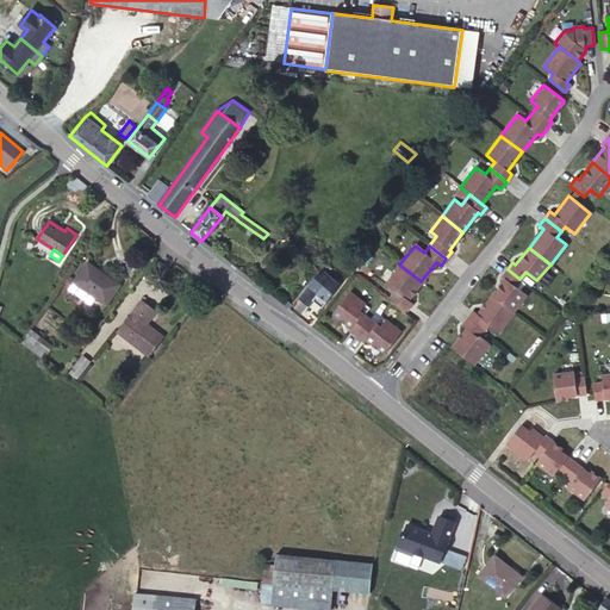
[(119,285),(88,262),(74,282),(106,305),(119,285)]
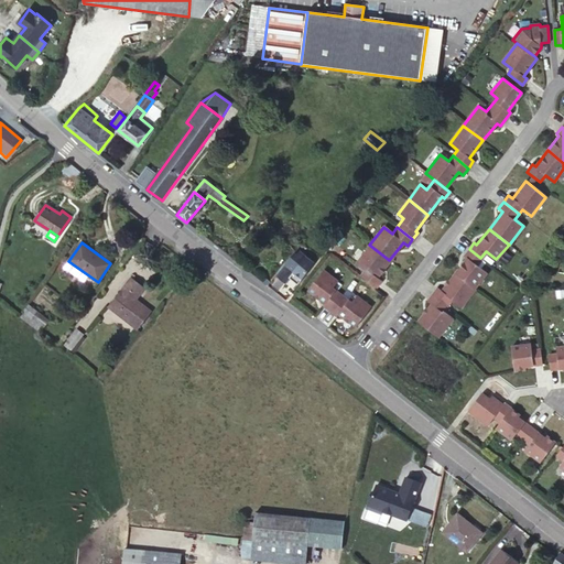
[(389,260),(369,245),(355,263),(364,270),(359,275),(375,288),(380,281),(376,278),(389,260)]
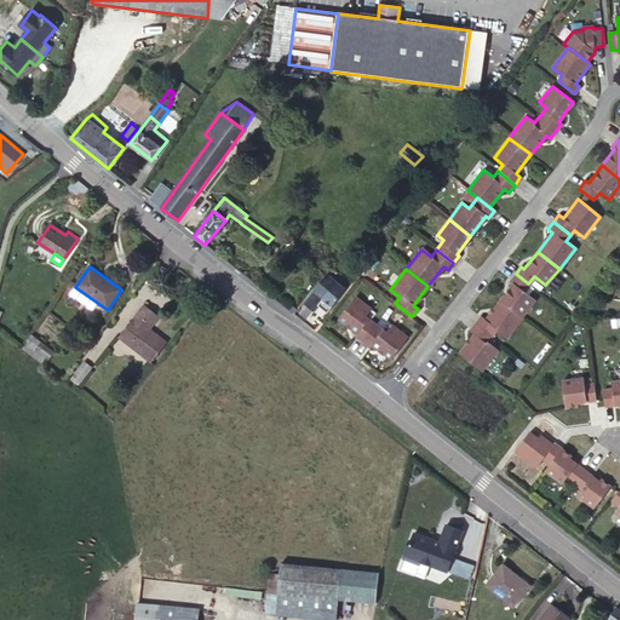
[(528,283),(516,274),(510,281),(512,283),(499,300),(520,317),(534,299),(522,290),(528,283)]
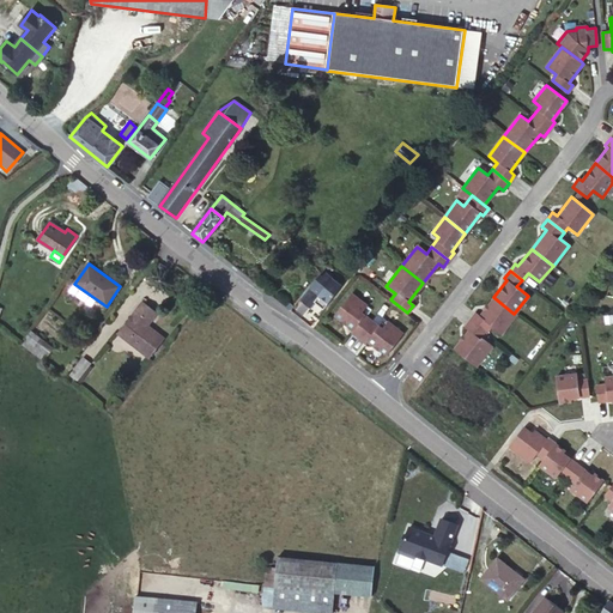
[(326,286),(319,280),(302,302),(309,308),(326,286)]
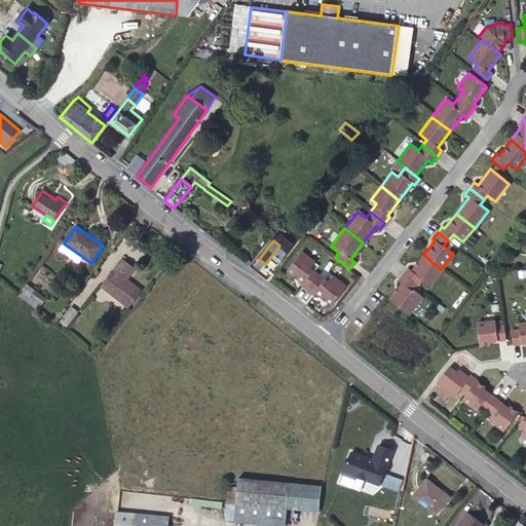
[(63,245),(60,250),(76,261),(79,256),(63,245)]
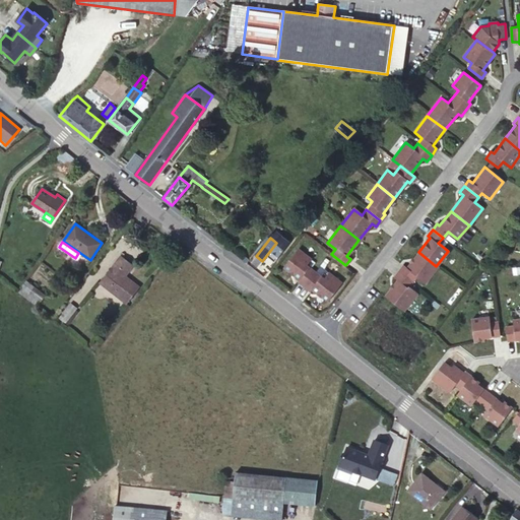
[(310,259),(297,249),(282,266),(298,279),(296,281),(308,291),(310,288),(326,302),(340,283),(327,272),(322,278),(305,265),(310,259)]
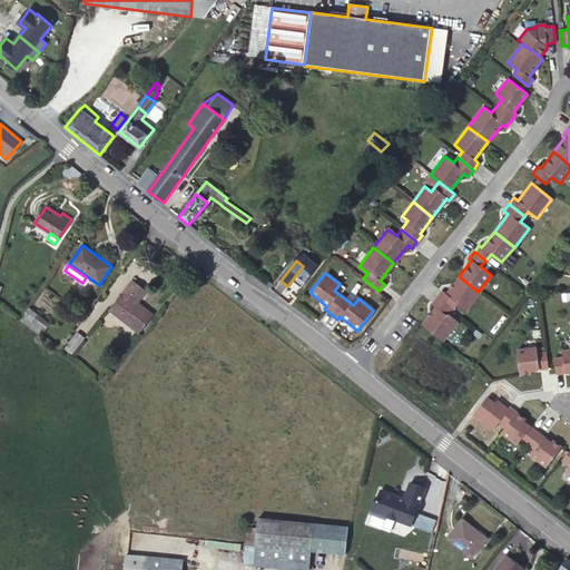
[(479,292),(478,292),(459,276),(443,296),(440,293),(434,298),(450,311),(453,306),(462,313),(479,292)]
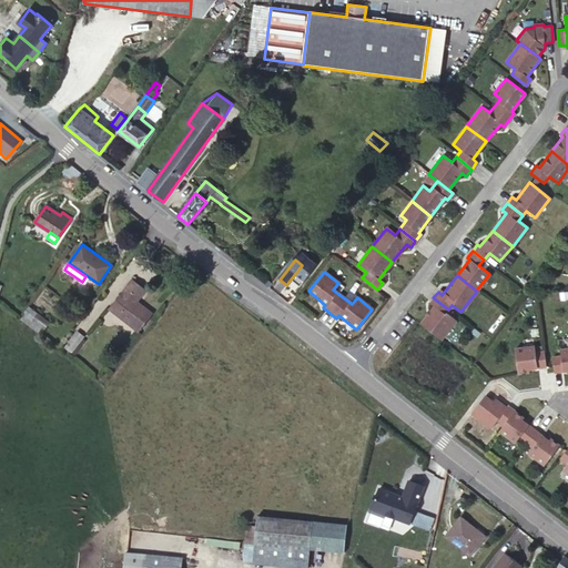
[(145,290),(132,280),(110,308),(139,331),(152,313),(137,301),(145,290)]
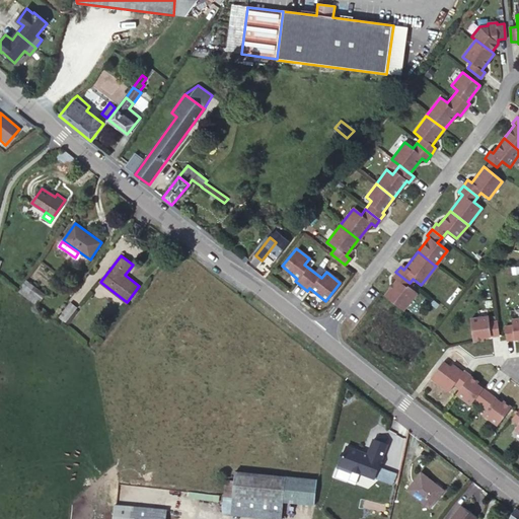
[(410,283),(395,272),(391,278),(395,281),(383,295),(401,309),(414,293),(405,287),(410,283)]
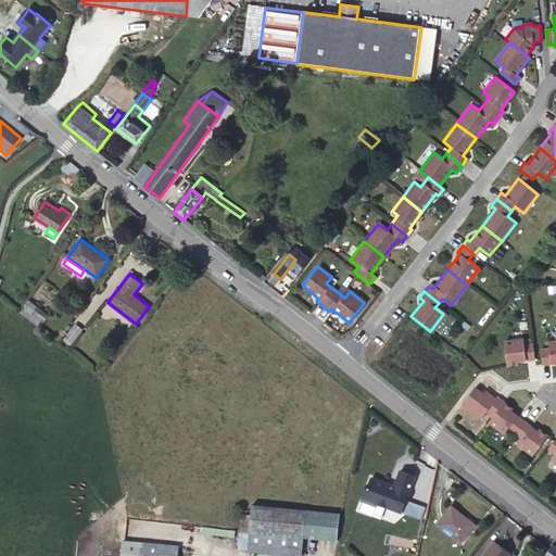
[(23,306),(24,306),(43,323),(49,315),(28,300),(23,306)]
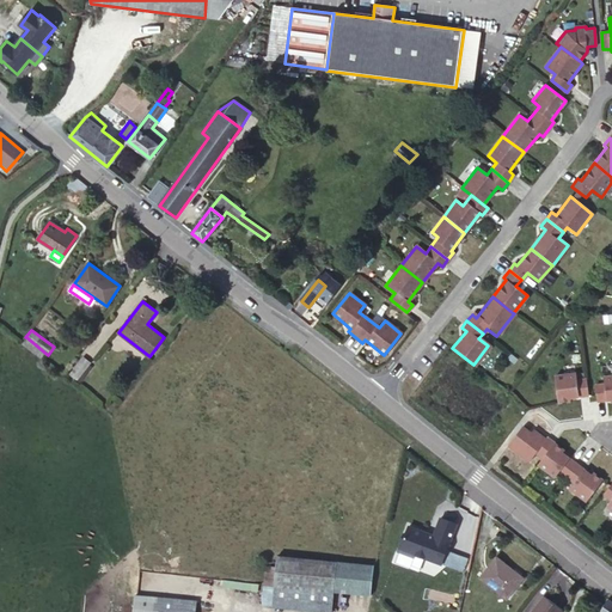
[(48,355),(26,337),(23,343),(44,360),(48,355)]
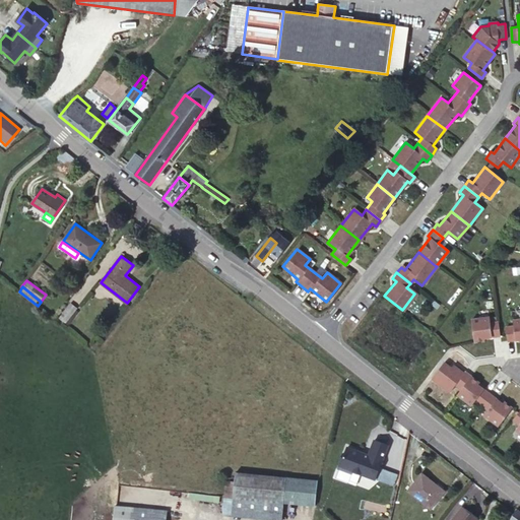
[(77,308),(70,303),(59,317),(66,323),(77,308)]
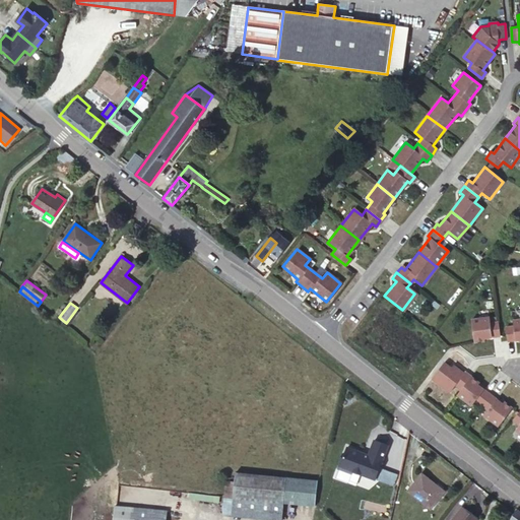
[(489,317),(470,319),(473,341),(483,340),(483,337),(499,335),(498,322),(490,323),(489,317)]
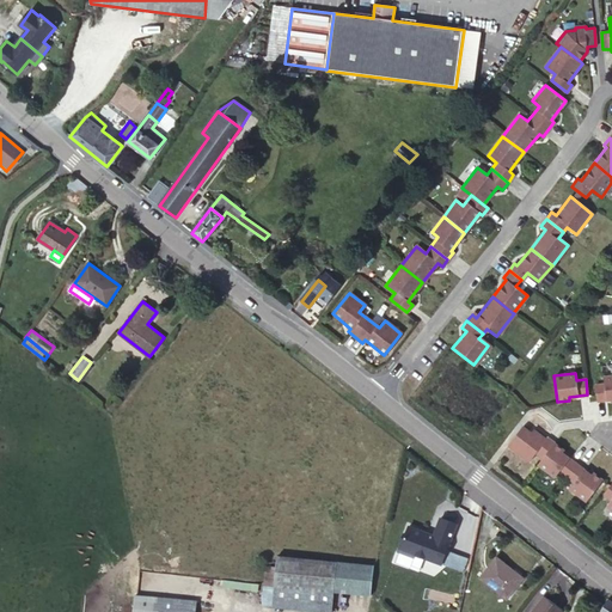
[(611,374),(603,375),(604,384),(594,385),(597,401),(611,398),(611,374)]
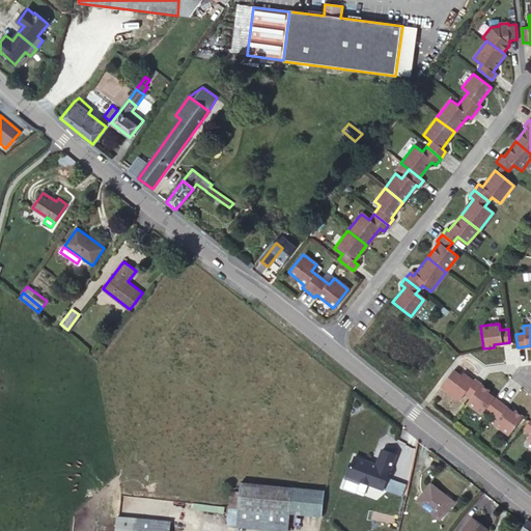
[(470,397),(480,384),(474,380),(473,381),(462,372),(459,374),(452,369),(440,386),(458,400),(464,393),(470,397)]
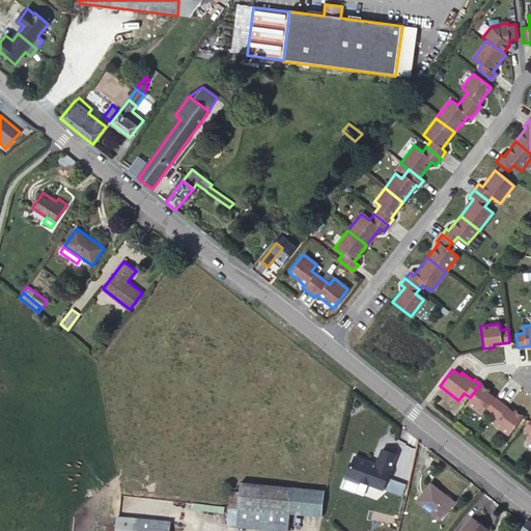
[(488,391),(480,384),(470,397),(466,402),(480,414),(484,409),(497,418),(493,423),(507,435),(522,416),(513,410),(511,412),(487,393),(488,391)]
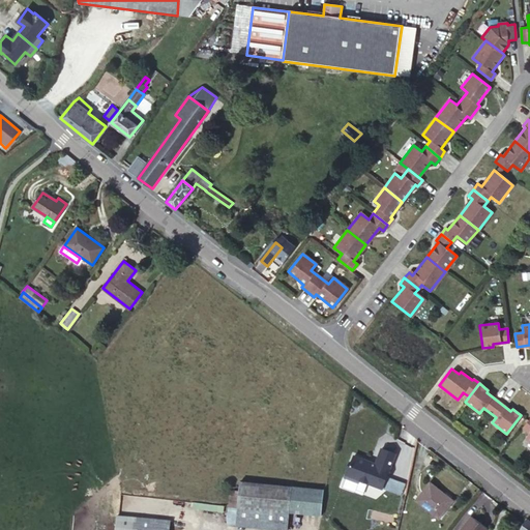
[(387,477),(395,454),(381,449),(375,465),(354,458),(351,466),(350,466),(345,478),(358,483),(359,481),(382,490),(382,489),(388,491),(393,479),(387,477)]
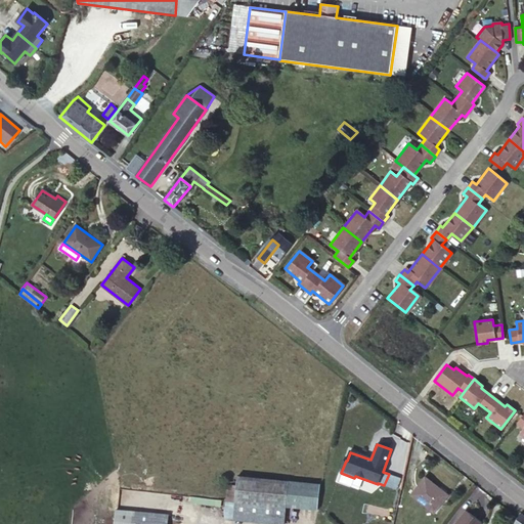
[(389,474),(384,485),(396,490),(401,478),(389,474)]
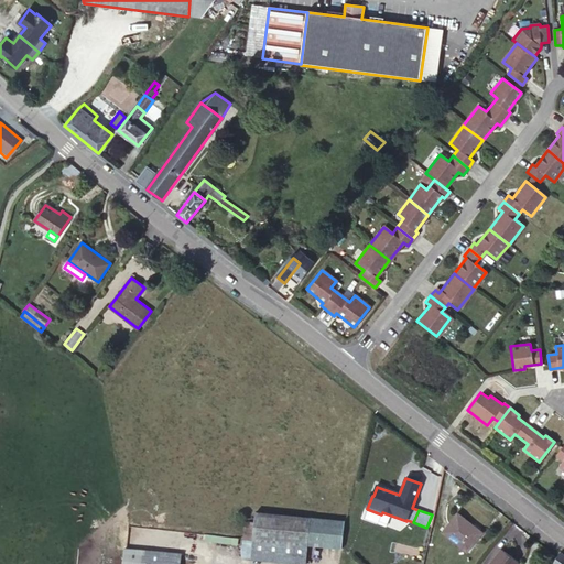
[(343,548),(345,520),(256,511),(252,560),(303,563),(306,563),(308,544),(343,548)]
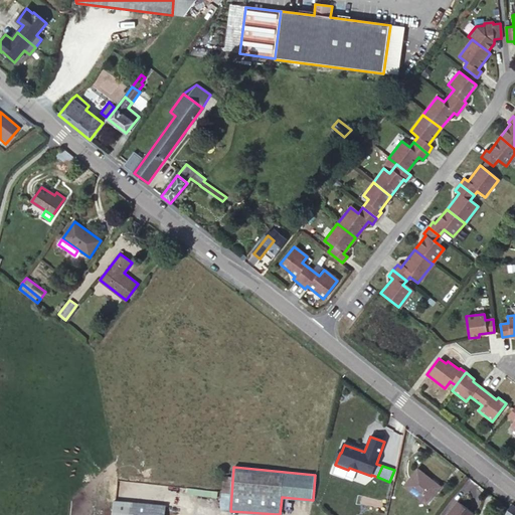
[(441,487),(418,469),(405,486),(427,503),(441,487)]
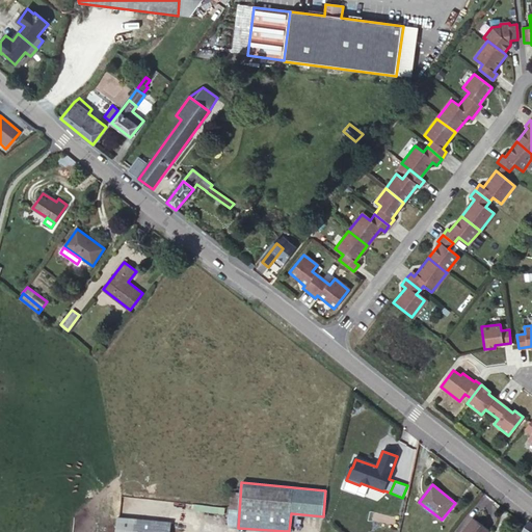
[(169,531),(170,522),(118,516),(116,531),(169,531)]
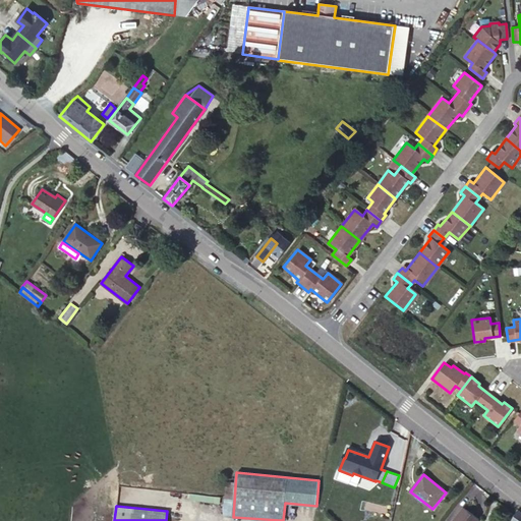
[(477,520),(480,518),(465,507),(454,520),(477,520)]
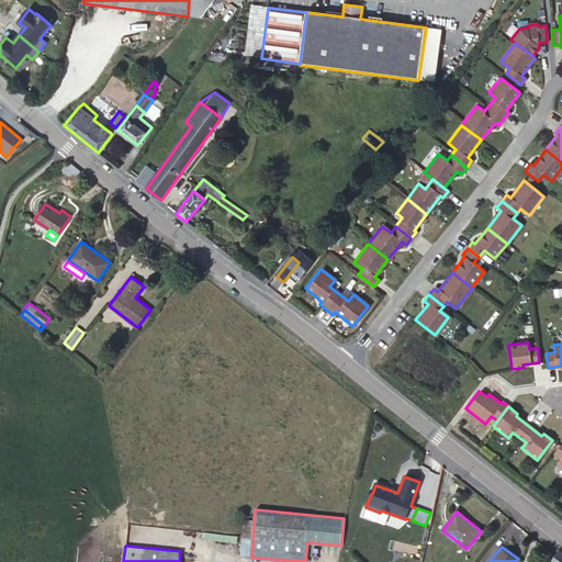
[(561,561),(561,551),(559,550),(550,561),(561,561)]
